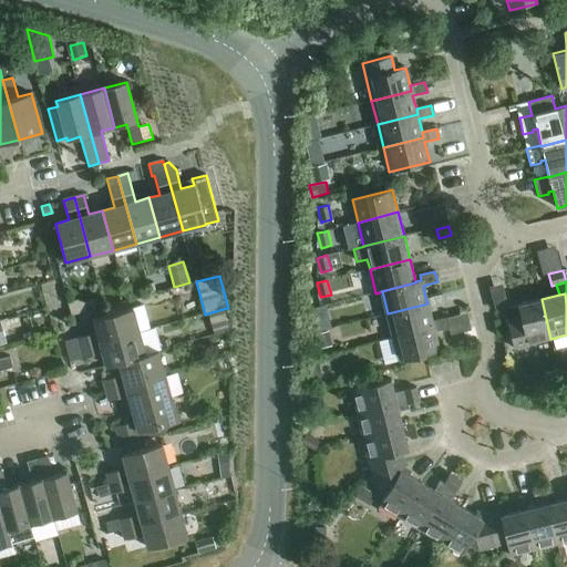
[(388,313),(393,337),(433,327),(432,321),(429,308),(443,305),(441,295),(425,298),(428,303),(388,313)]
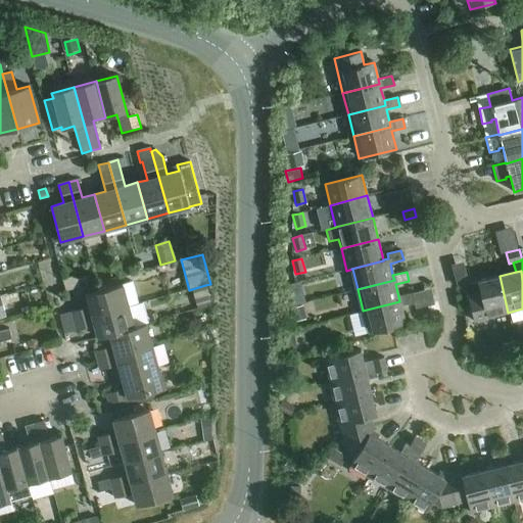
[(508,313),(500,276),(477,281),(478,283),(464,286),(467,296),(468,296),(474,322),(508,313)]
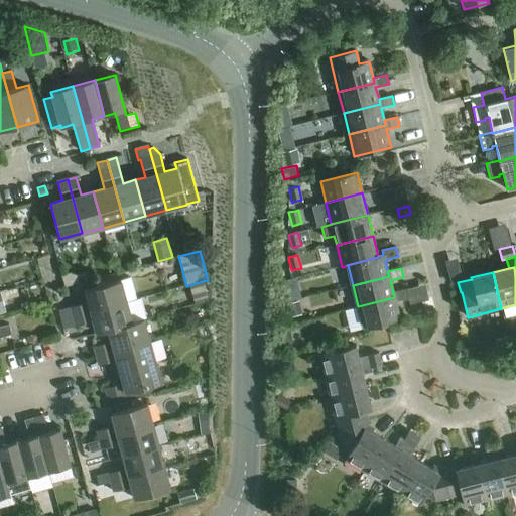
[(136,299),(130,278),(120,280),(85,290),(88,302),(70,307),(73,316),(126,302),(136,299)]
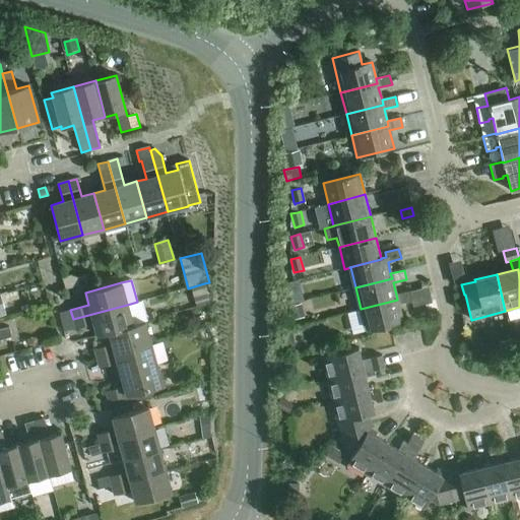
[(204,283),(191,287),(196,308),(210,304),(204,283)]
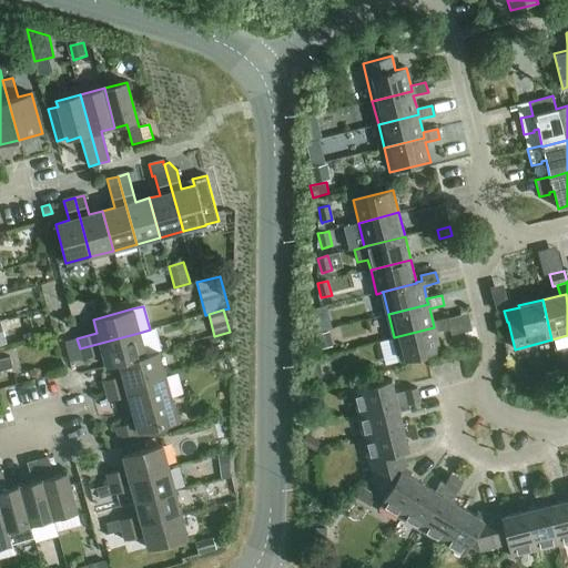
[(434,327),(394,337),(399,362),(439,352),(435,332),(449,328),(447,318),(433,322),(434,327)]
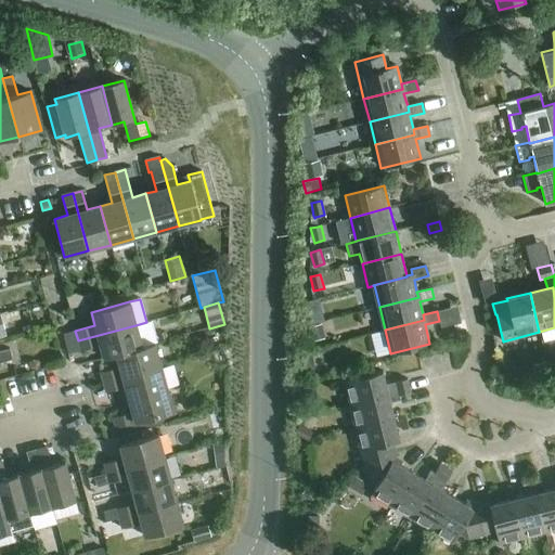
[(323,313),(309,317),(310,325),(324,321),(323,313)]
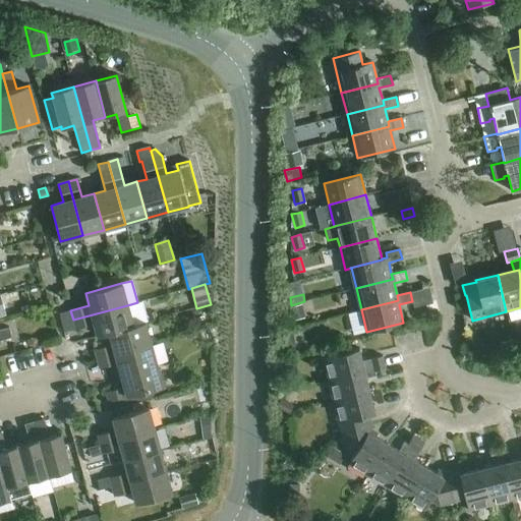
[(133,326),(146,323),(148,322),(141,301),(128,305),(127,305),(73,320),(75,330),(94,325),(97,337),(109,334),(109,333),(133,326)]
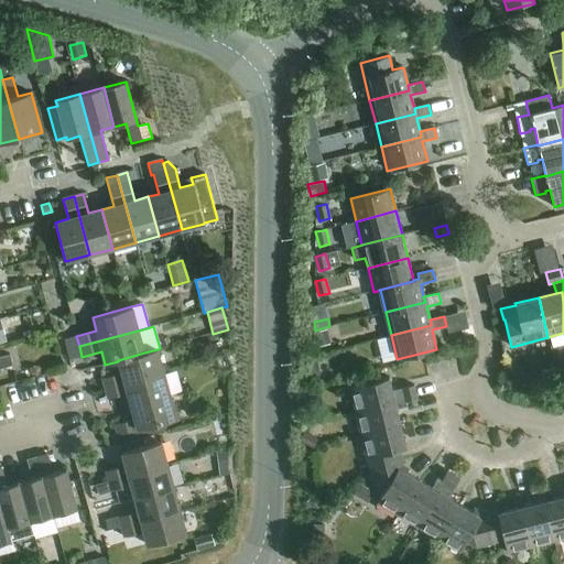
[(331,345),(326,331),(314,334),(318,348),(331,345)]
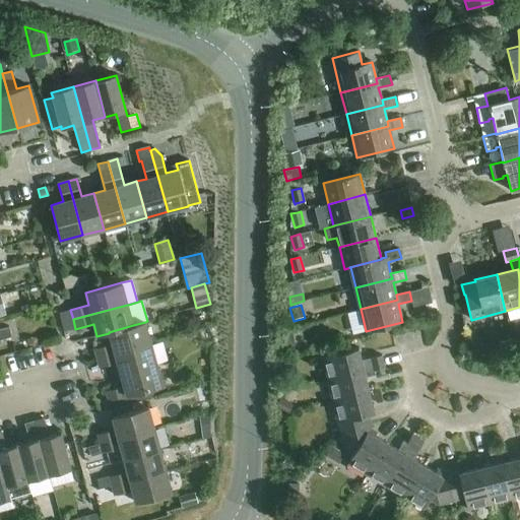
[(70,310),(59,313),(61,323),(73,319),(70,310)]
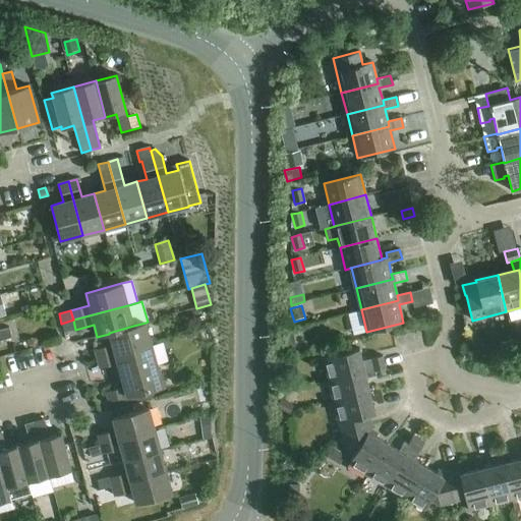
[(73,320),(61,324),(64,333),(75,330),(73,320)]
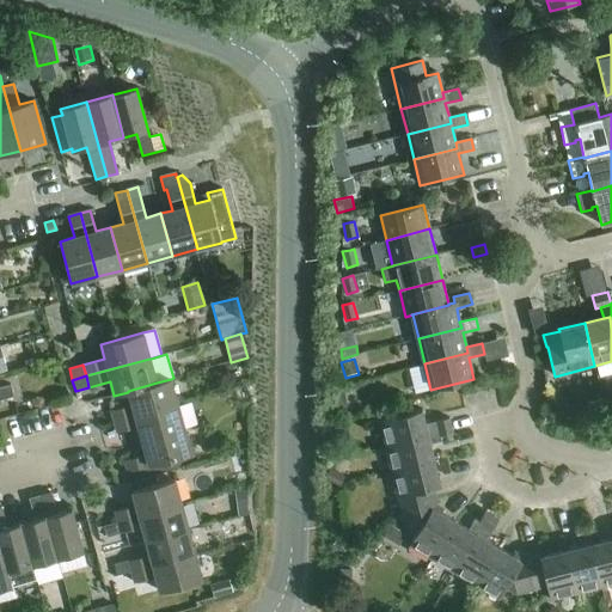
[(110,410),(114,422),(177,404),(171,379),(157,383),(128,391),(128,392),(132,405),(110,410)]
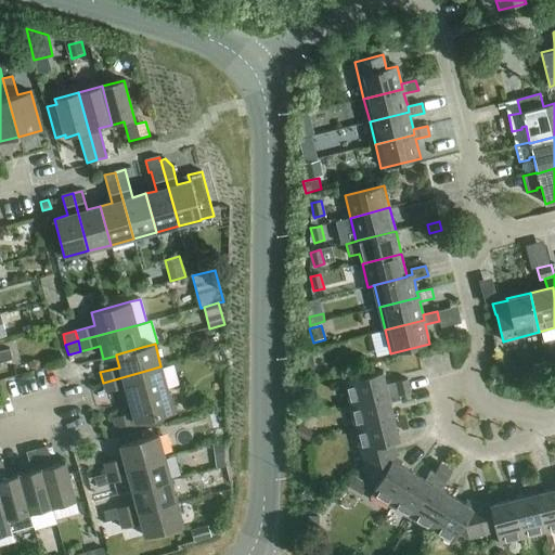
[(0,362),(12,360),(10,349),(0,351),(0,362)]
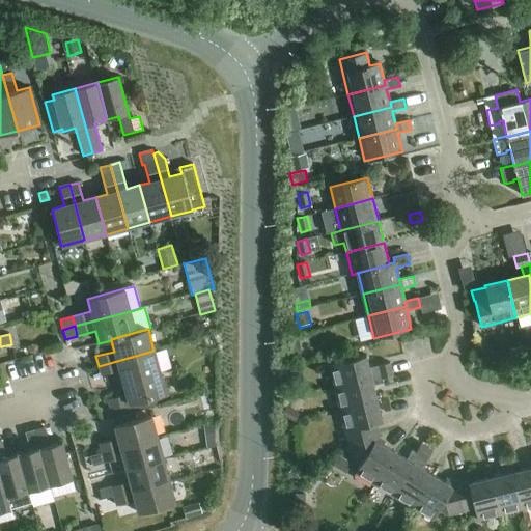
[(302,355),(299,341),(289,344),(292,357),(302,355)]
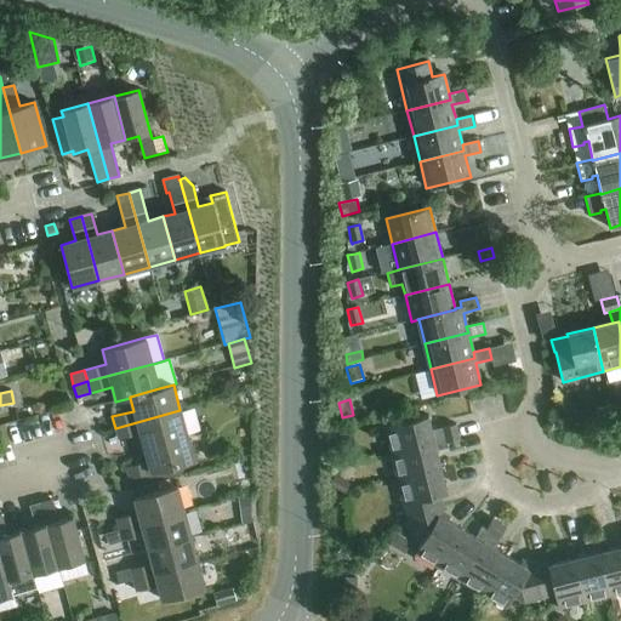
[(616,422),(613,405),(597,409),(600,426),(616,422)]
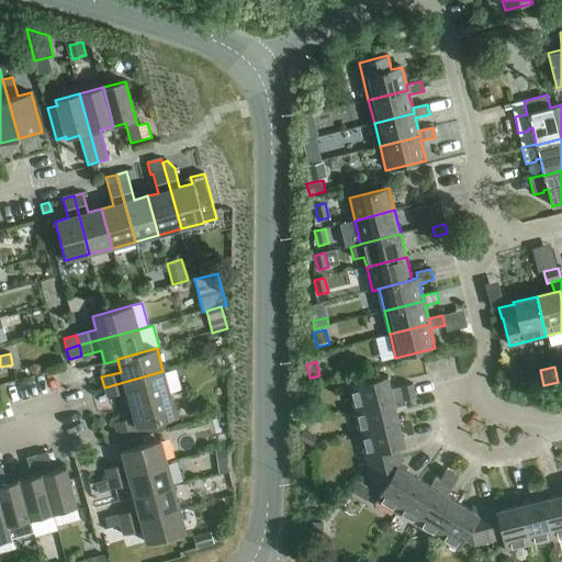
[(163,371),(104,388),(108,397),(126,392),(134,417),(114,423),(117,434),(141,427),(143,437),(166,431),(163,422),(176,417),(163,371)]
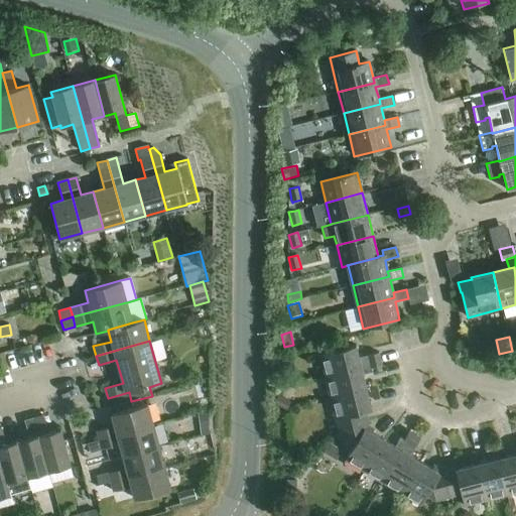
[(478,341),(467,344),(470,356),(481,353),(478,341)]
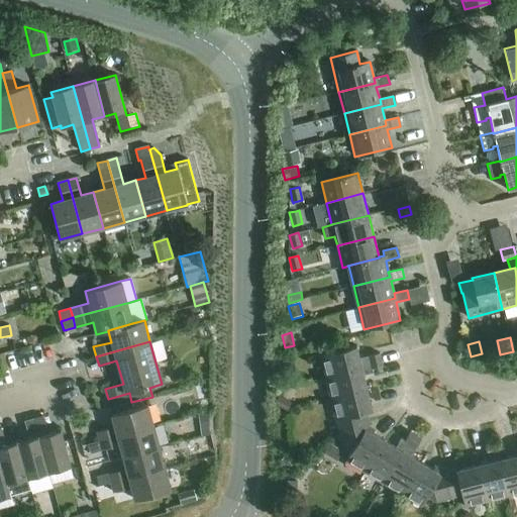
[(319,354),(325,377),(362,368),(360,363),(356,345),(319,354)]
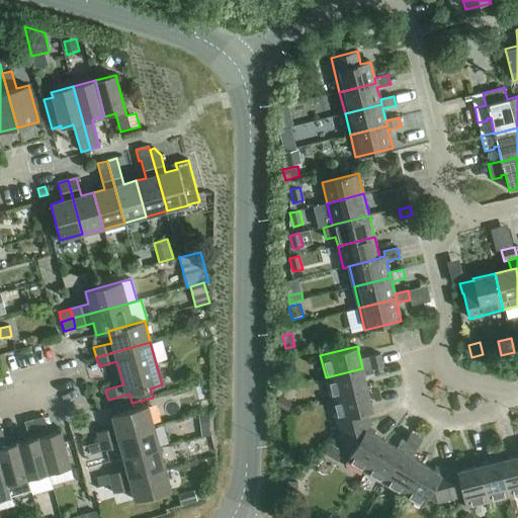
[(372,369),(383,366),(379,354),(369,356),(370,361),(372,369)]
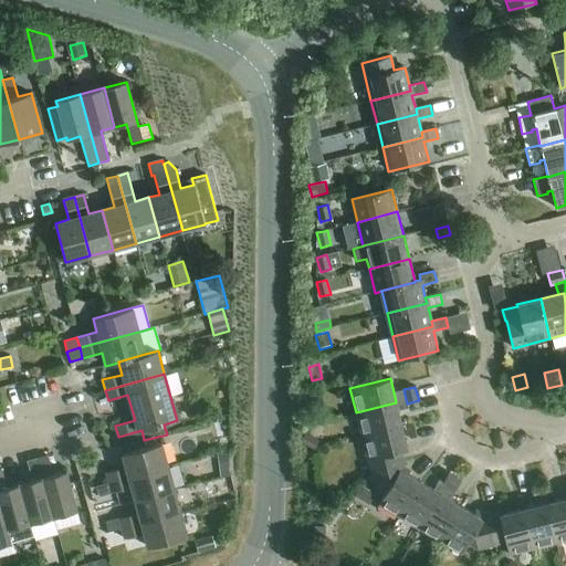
[(356,412),(362,436),(401,426),(398,410),(408,408),(407,404),(405,395),(395,397),(396,402),(356,412)]
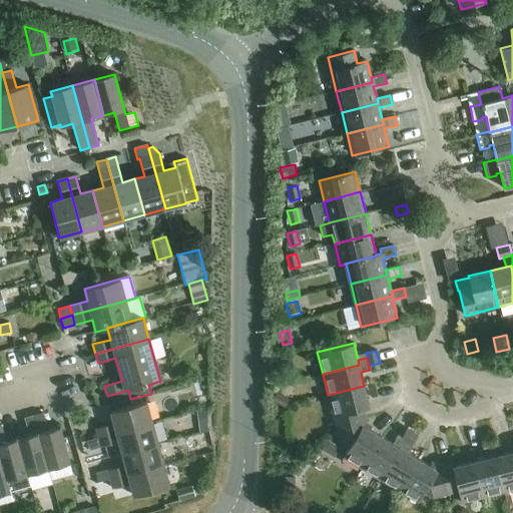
[(328,395),(336,428),(366,420),(364,409),(369,407),(364,386),(328,395)]
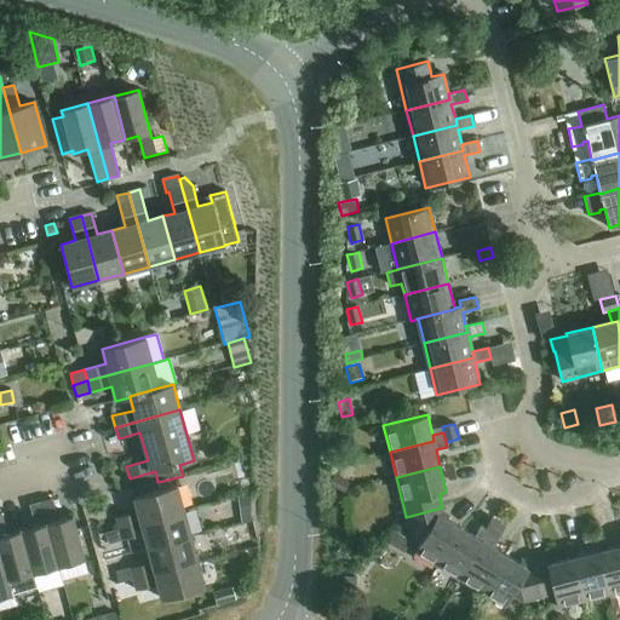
[(344,493),(350,483),(334,475),(329,484),(344,493)]
